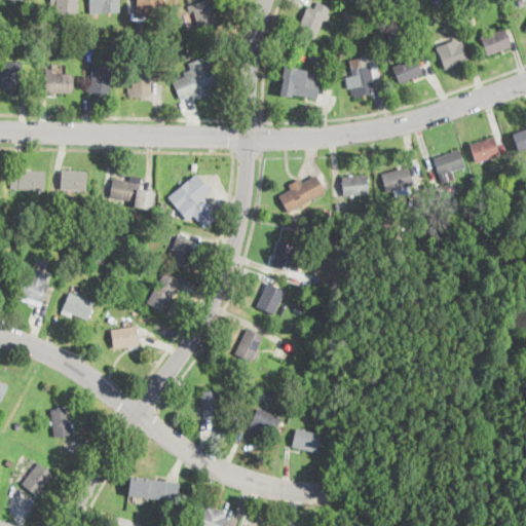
[(78,0),(78,12),(57,12),(57,8),(50,8),(50,0),(78,0)]
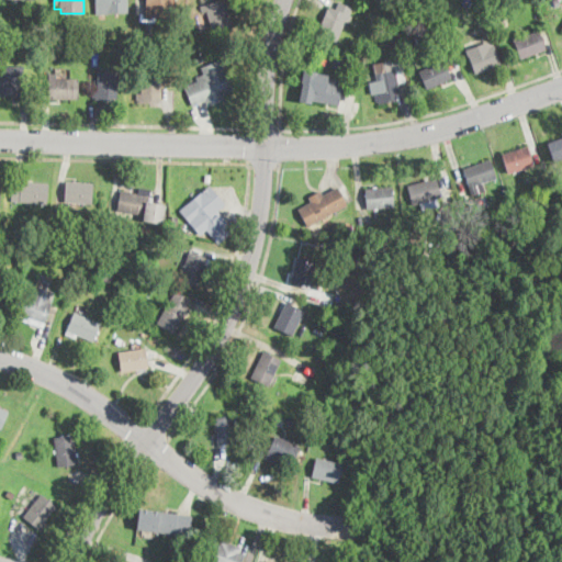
[(127,0),(128,12),(107,13),(107,6),(96,6),(94,0),(127,0)]
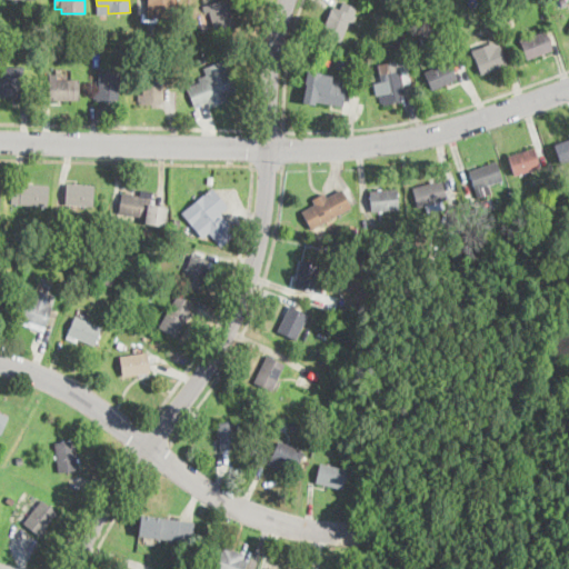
[(173,16),(173,0),(147,0),(147,15),(173,16)]
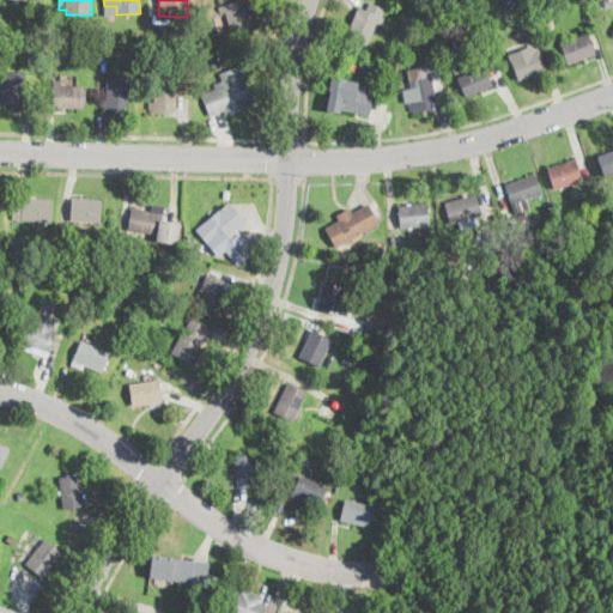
[(246,0),(249,11),(254,30),(232,36),(226,12),(220,13),(219,7),(246,0)]
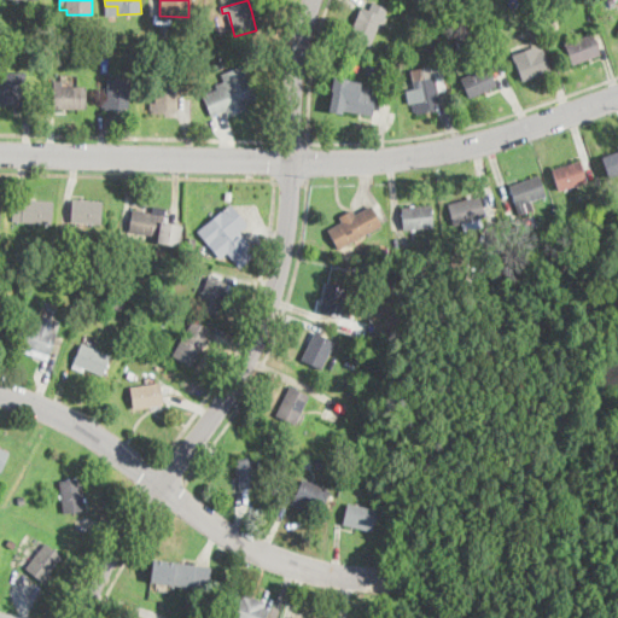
[(389,9),(383,23),(386,24),(383,35),(377,34),(373,46),(353,39),(363,7),(371,10),(373,4),(389,9)]
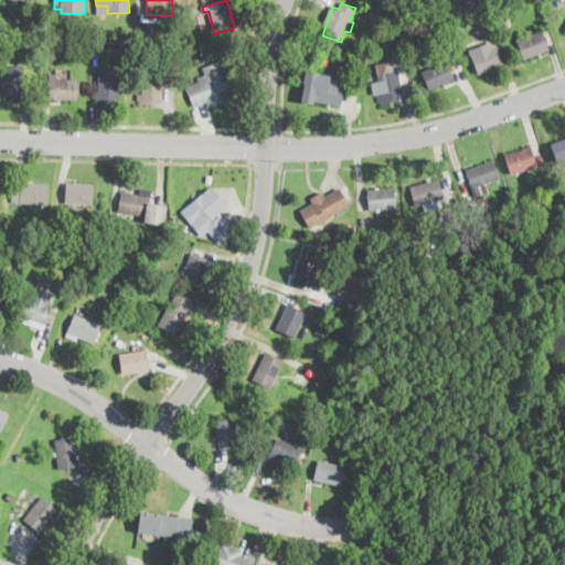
[(467,12),(464,19),(457,14),(460,8),(467,12)]
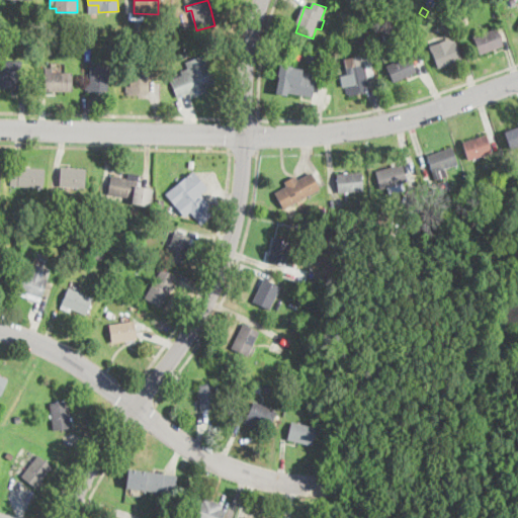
[(369,35),(362,37),(360,31),(367,28),(369,35)]
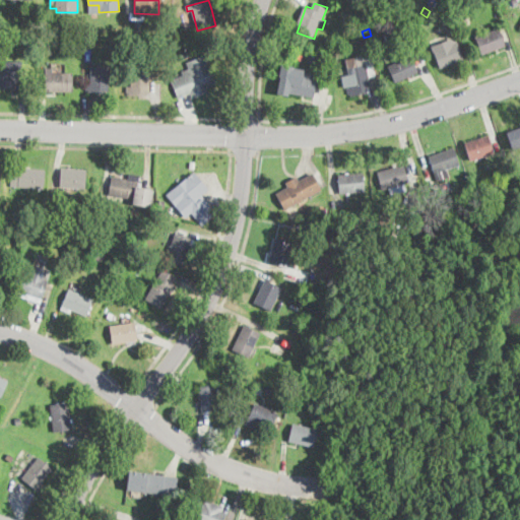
[(505,46),(481,54),(475,37),(499,28),(506,46),(505,46)]
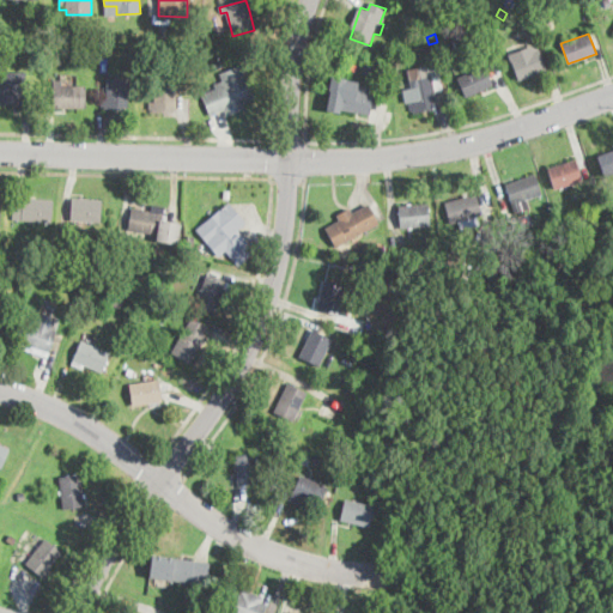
[(528,40),(529,43),(533,52),(540,49),(547,70),(520,79),(507,47),(528,40)]
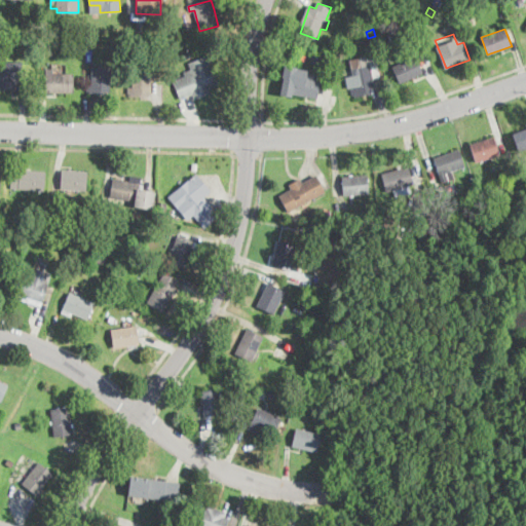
[(340,42),(338,47),(329,43),(332,38),(340,42)]
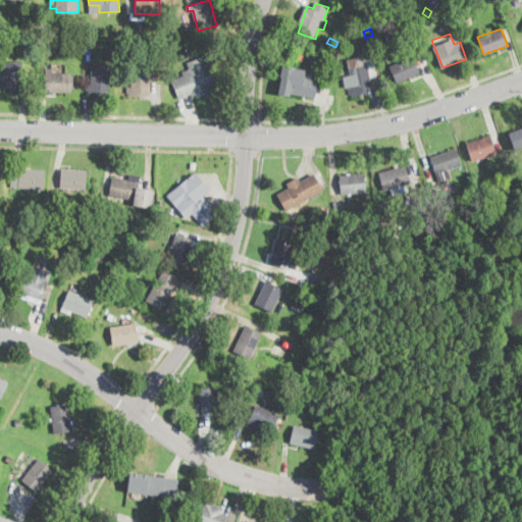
[(369,66),(373,91),(350,95),(349,89),(347,90),(345,76),(349,75),(346,59),(366,55),(364,48),(371,47),(375,65),(369,66)]
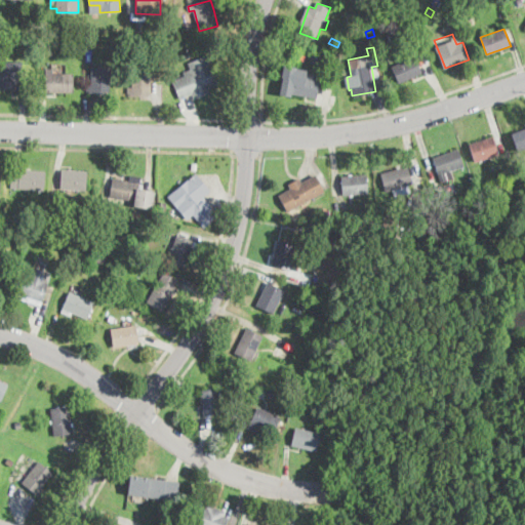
[(209,93),(195,98),(192,93),(180,98),(172,79),(184,75),(183,72),(190,69),(187,63),(207,54),(218,82),(207,87),(209,93)]
